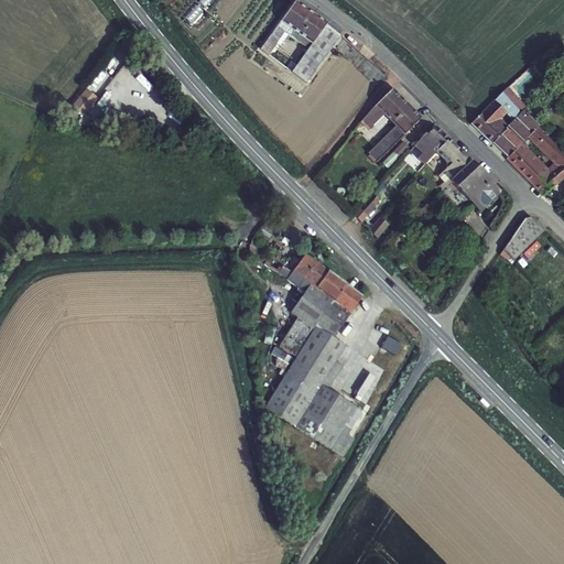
[(315,68),(342,36),(328,25),(331,22),(301,0),(299,0),(284,19),(314,43),(310,47),(291,71),(305,82),(315,68)]
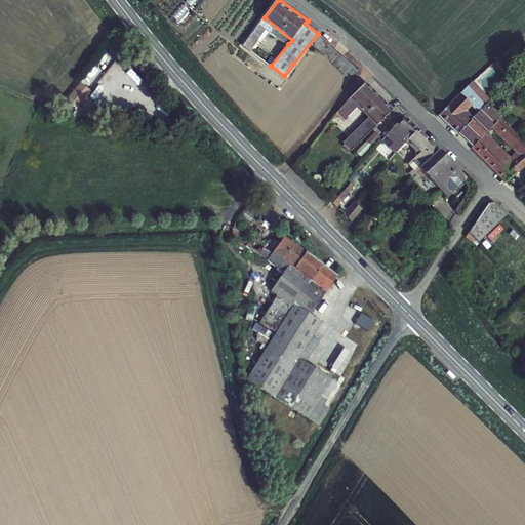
[(184,22),(192,8),(184,3),(175,16),(184,22)]
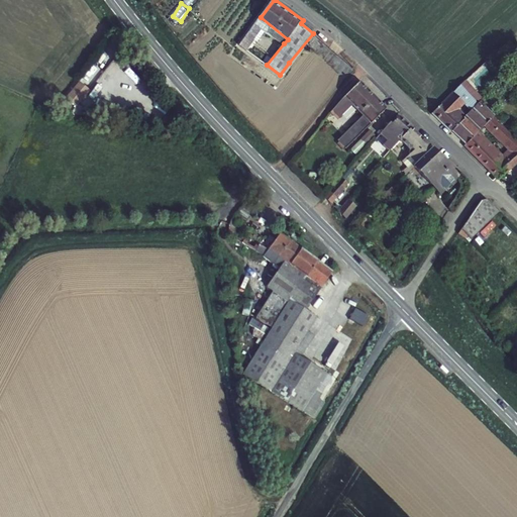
[(256,22),(264,27),(284,43),(288,39),(261,17),(256,22)]
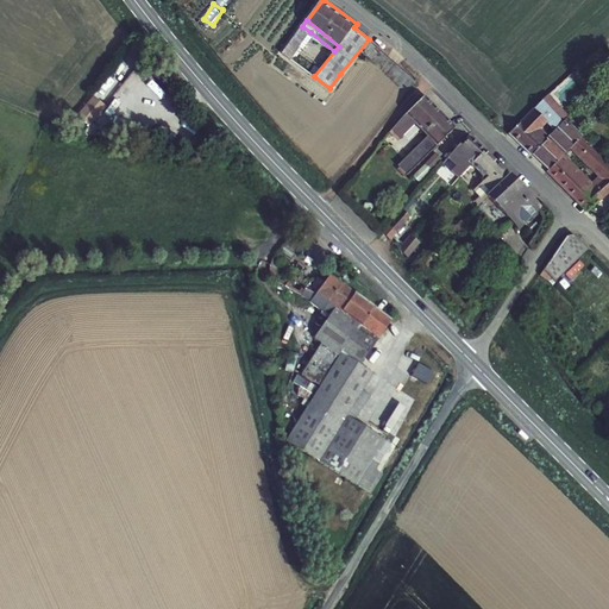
[(302,26),(283,50),(290,56),(311,32),(302,26)]
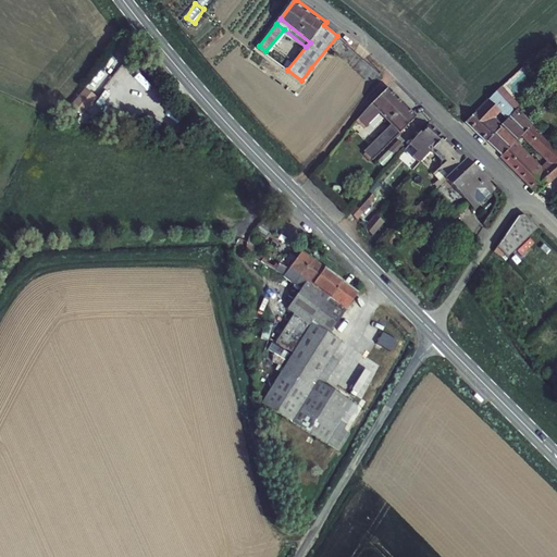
[(84,114),(99,96),(86,86),(72,104),(84,114)]
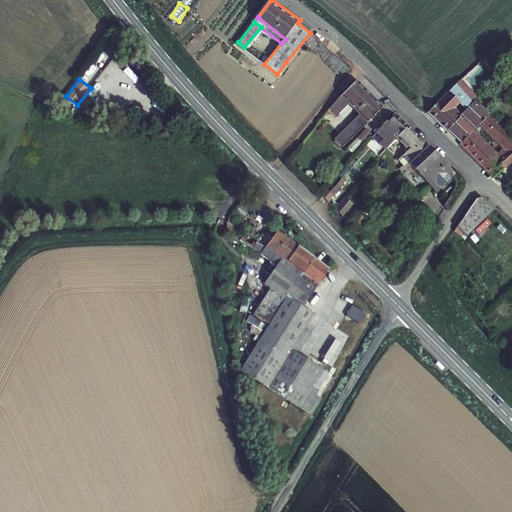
[(384,106),(359,79),(344,94),(335,105),(341,110),(350,99),(357,107),(332,134),(344,146),(384,106)]
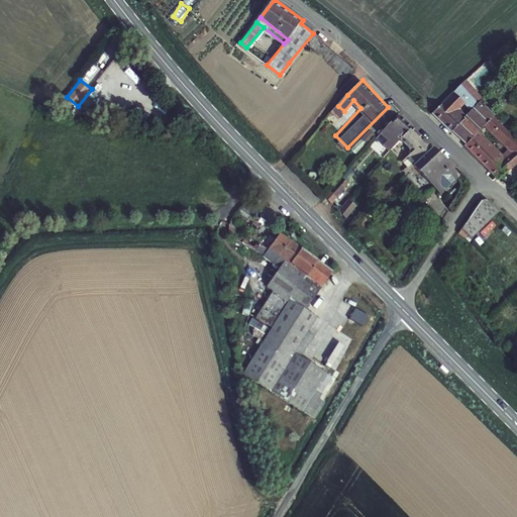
[(499,81),(477,102),(486,112),(507,90),(499,81)]
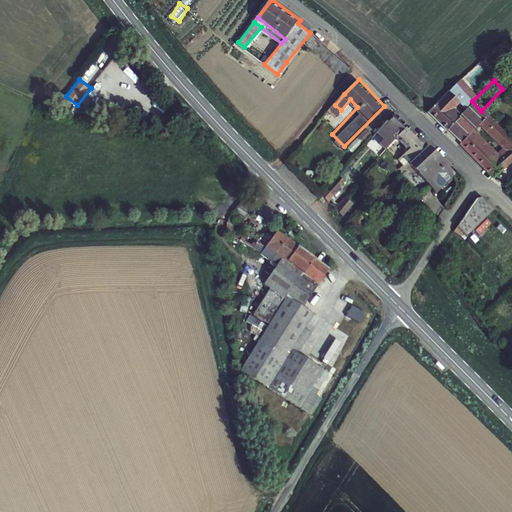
[(456,84),(437,103),(427,113),(458,143),(470,130),(476,123),(484,115),(485,114),(481,111),(472,101),(456,117),(448,110),(465,94),(456,84)]
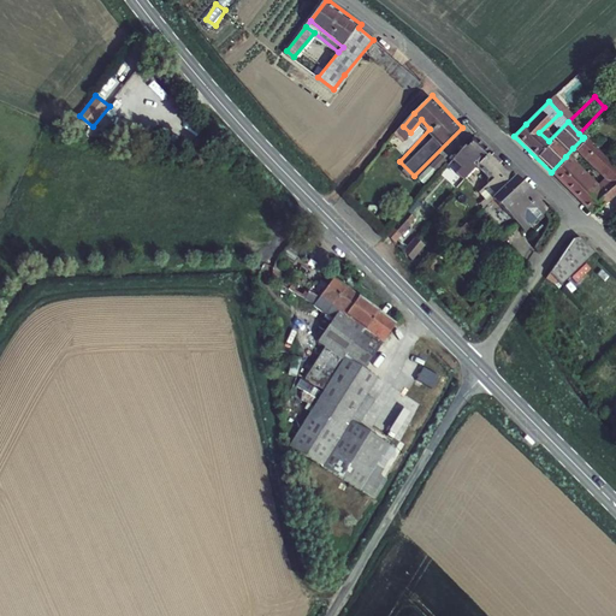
[(495,152),(480,136),(462,154),(477,170),(483,164),(495,152)]
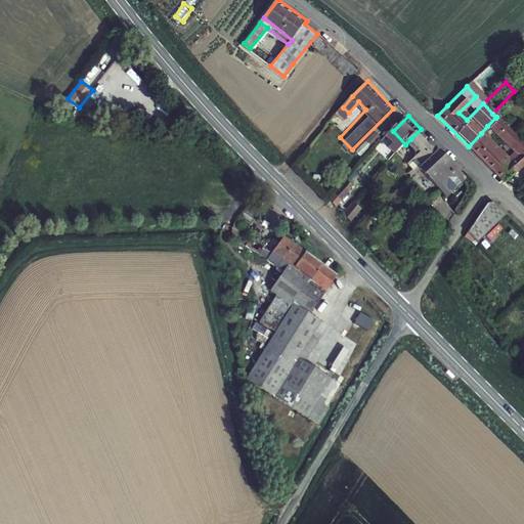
[(523,146),(495,118),(487,126),(515,157),(509,163),(481,133),(469,146),(501,180),(505,182),(523,164),(523,146)]
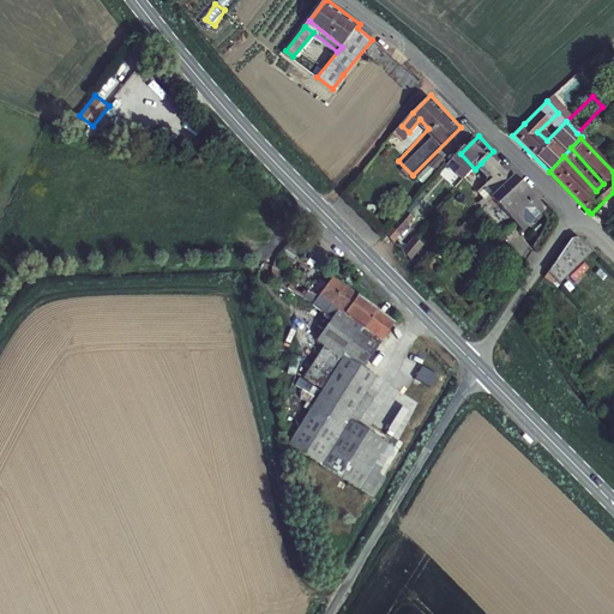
[(483,192),(491,200),(497,194),(516,174),(493,151),(481,163),(497,179),(483,192)]
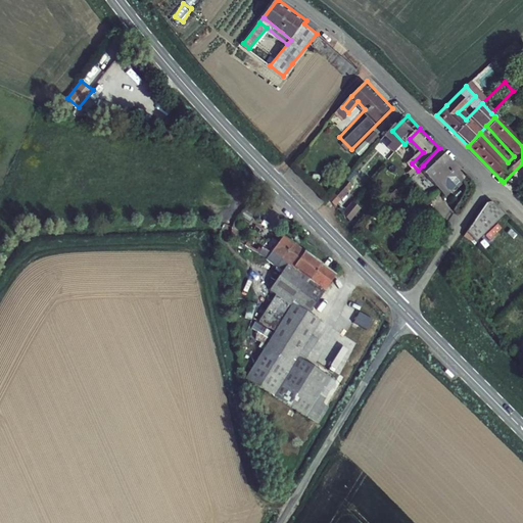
[(371,144),(380,135),(375,131),(367,140),(371,144)]
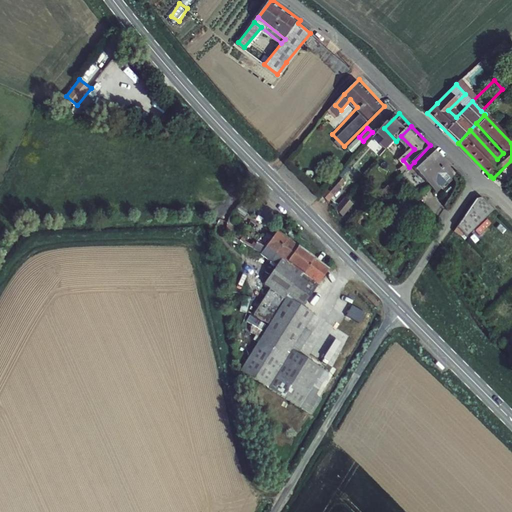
[(423,170),(431,179),(448,162),(430,145),(414,162),(423,170)]
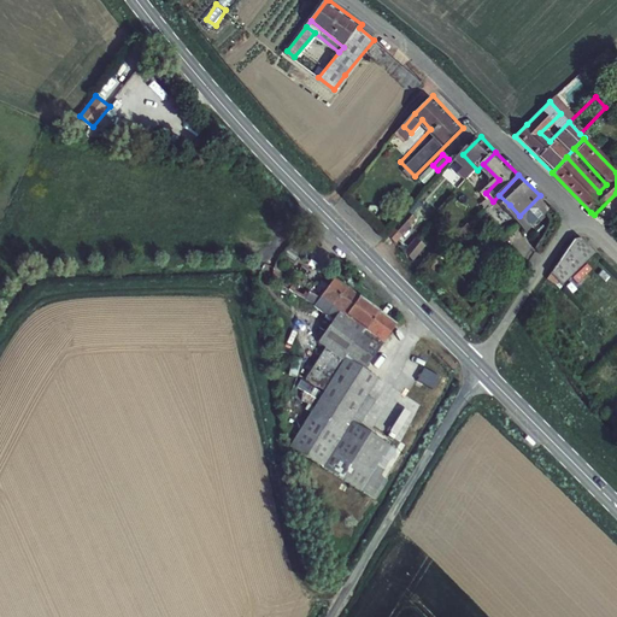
[(527,224),(547,204),(540,195),(519,216),(527,224)]
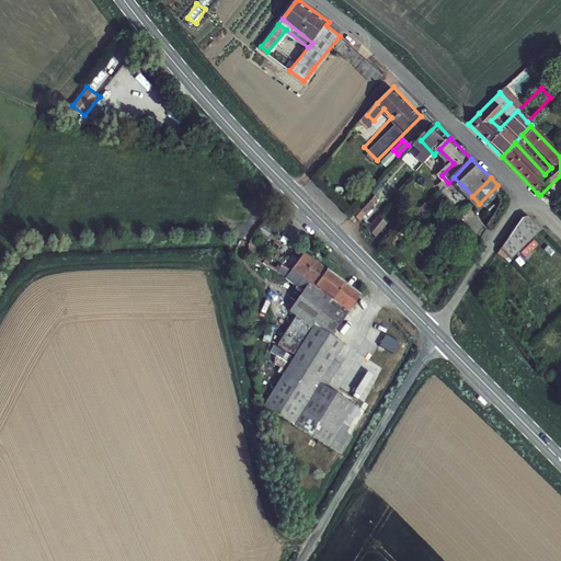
[(356,215),(362,220),(380,201),(375,195),(356,215)]
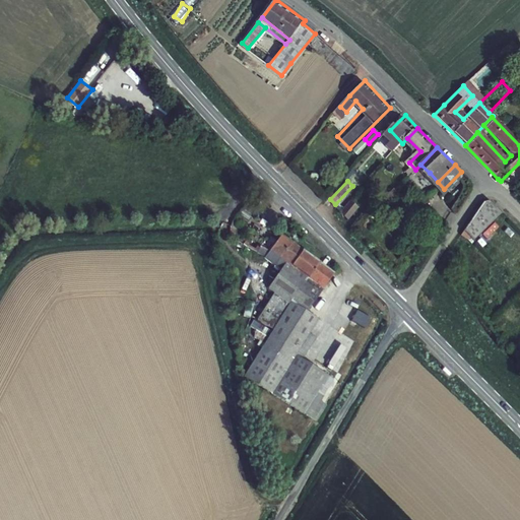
[(479,238),(489,230),(508,211),(494,199),(488,198),(483,206),(470,228),(479,238)]
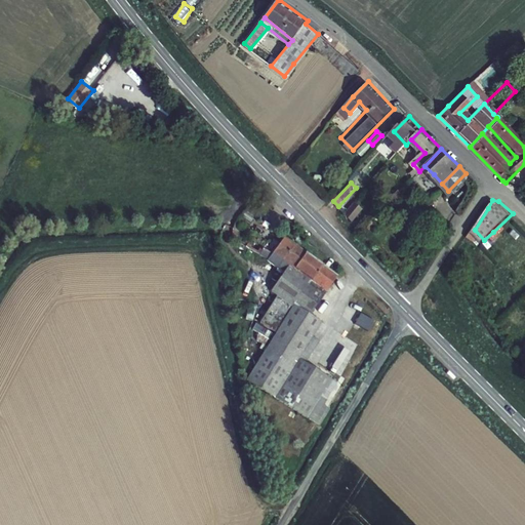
[(348,216),(353,220),(364,208),(359,204),(348,216)]
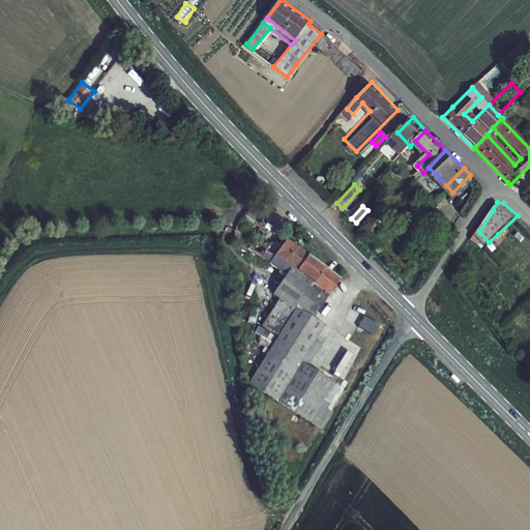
[(277,258),(284,262),(297,245),(291,240),(277,258)]
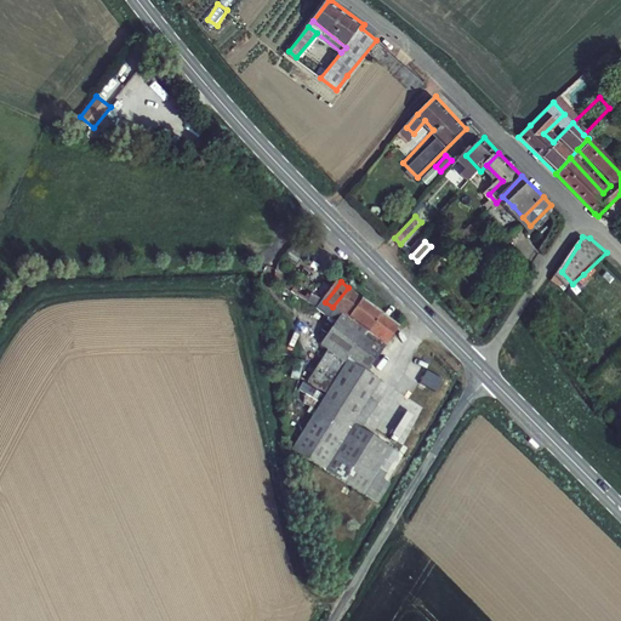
[(337,311),(365,334),(382,312),(348,288),(332,307),(329,312),(334,315),(337,311)]
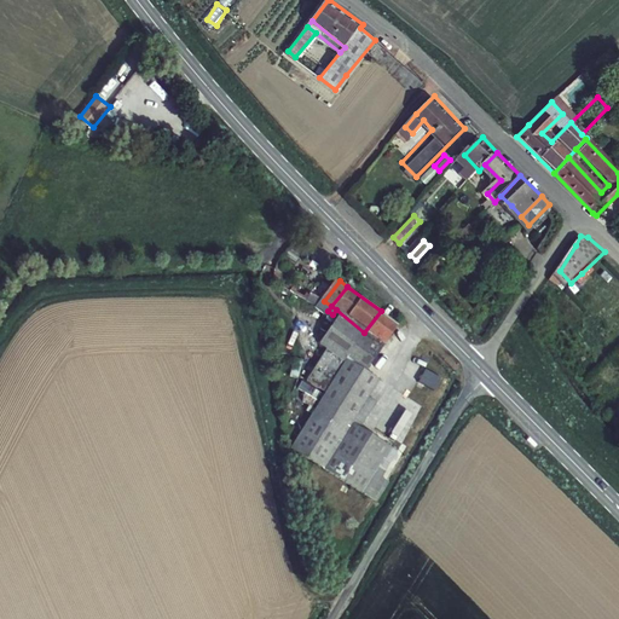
[(364,372),(398,328),(381,311),(364,333),(336,310),(333,314),(328,311),(331,306),(324,301),(318,310),(336,323),(318,343),(325,351),(305,383),(323,395),(346,360),(364,372)]
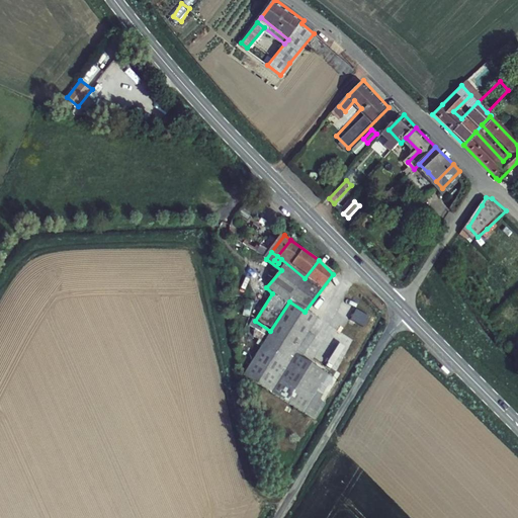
[(308,333),(317,319),(305,312),(289,301),(270,331),(243,373),(315,419),(325,403),(319,399),(333,378),(301,358),(315,338),(308,333)]
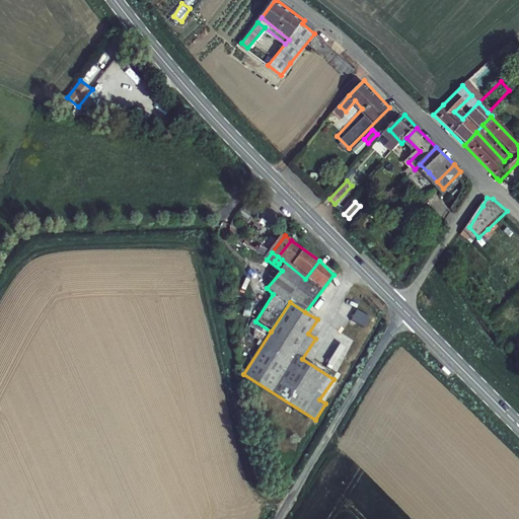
[(368,326),(372,315),(357,309),(352,320),(368,326)]
